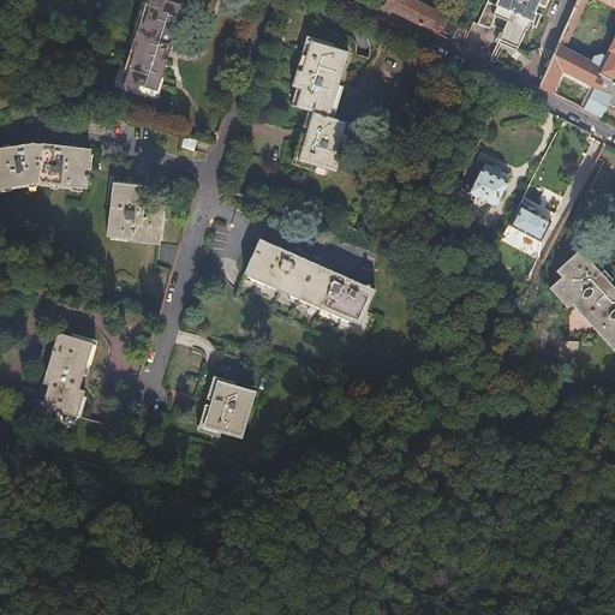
[(137,41),(132,39),(129,49),(133,51),(127,69),(124,82),(123,85),(137,90),(138,85),(153,90),(162,55),(167,40),(168,40),(169,40),(169,39),(169,37),(172,34),(163,30),(165,25),(173,28),(175,28),(178,18),(178,17),(174,17),(178,5),(174,4),(175,0),(174,0),(148,0),(148,5),(144,4),(138,23),(136,29),(138,34),(137,41)]
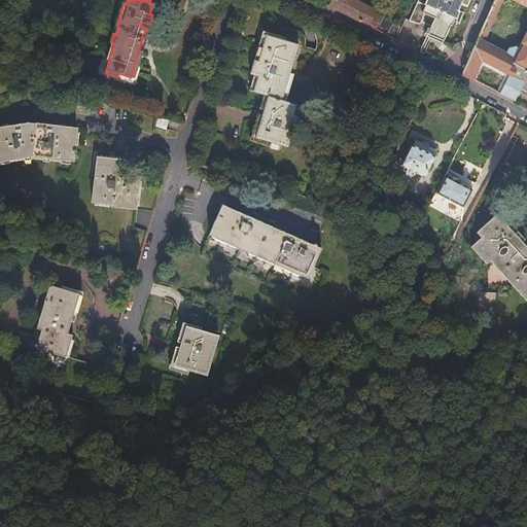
[(120,0),(115,19),(118,20),(124,3),(127,4),(127,0),(120,0)]
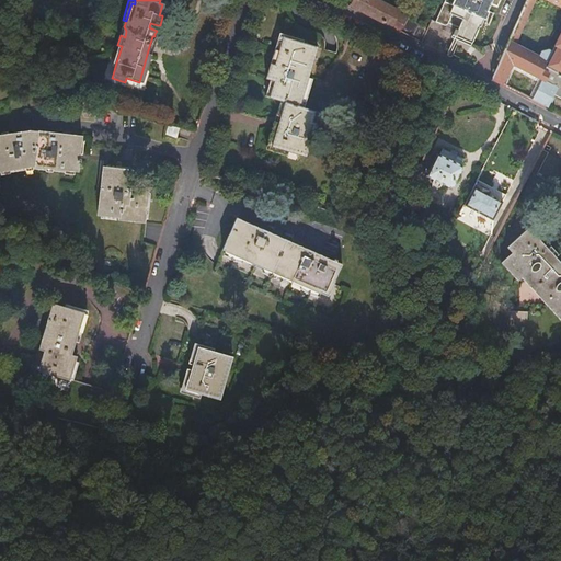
[(170,3),(160,0),(159,3),(162,4),(159,15),(162,15),(162,16),(165,18),(170,3)]
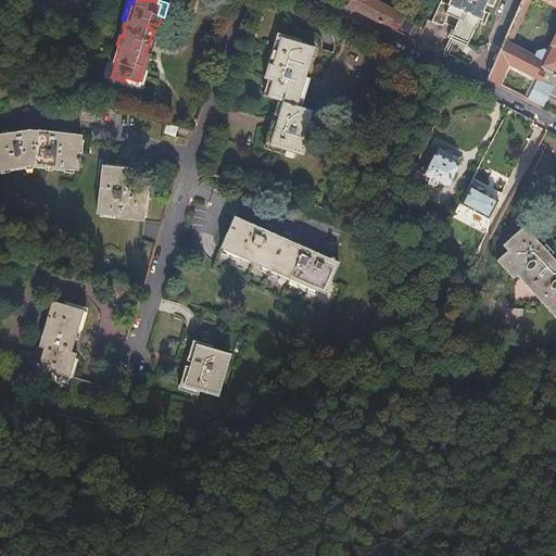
[(351,0),(348,7),(418,43),(425,28),(395,13),(396,12),(374,0),(351,0)]
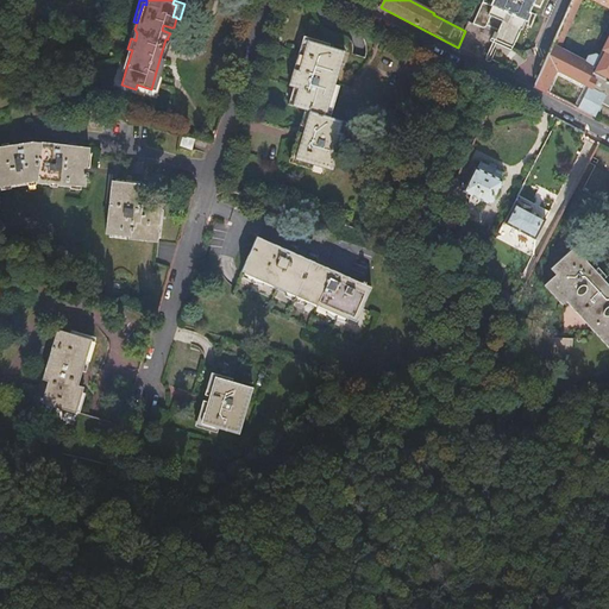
[(485,26),(487,25),(488,24),(489,23),(500,27),(495,39),(512,48),(520,30),(522,30),(534,5),(541,7),(544,0),(483,0),(473,22),(483,26),(484,26),(485,26)]
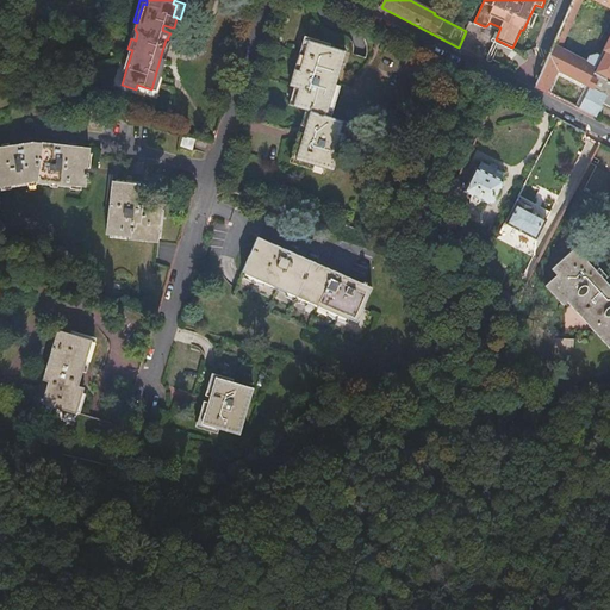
[(609,0),(573,0),(535,86),(546,92),(556,70),(567,75),(586,86),(589,87),(579,109),(586,113),(595,117),(602,104),(609,107),(609,0)]
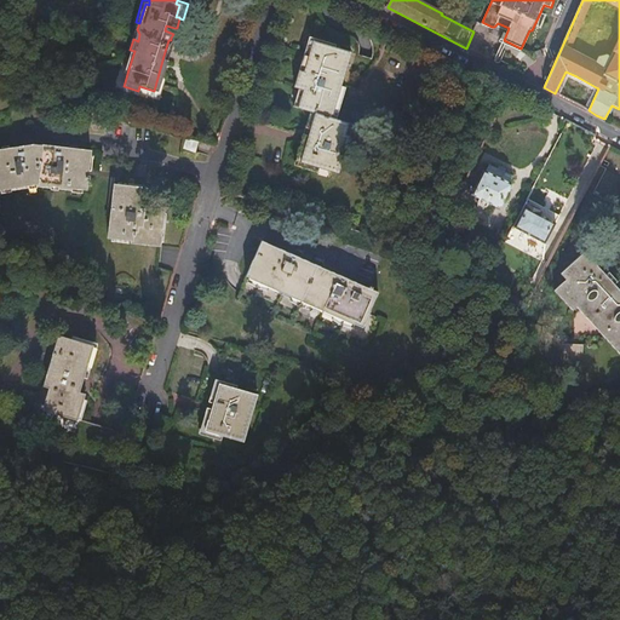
[(331,119),(350,52),(311,41),(298,89),(303,91),(297,109),(314,114),(311,122),(299,162),(338,174),(349,137),(344,135),(345,132),(348,124),(331,119)]
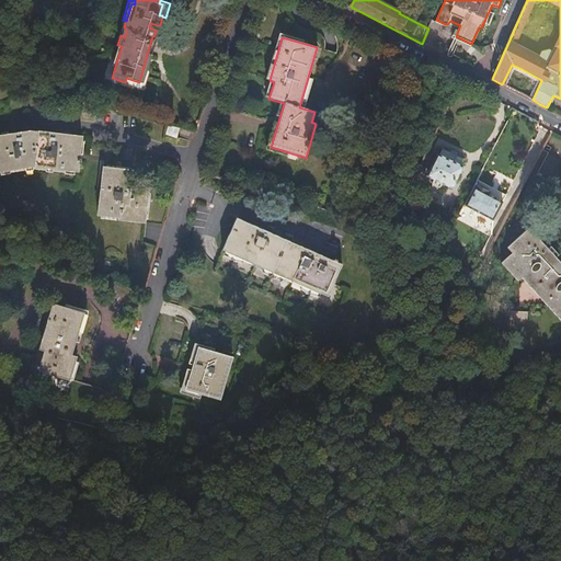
[(122,46),(117,45),(112,61),(116,63),(122,46)]
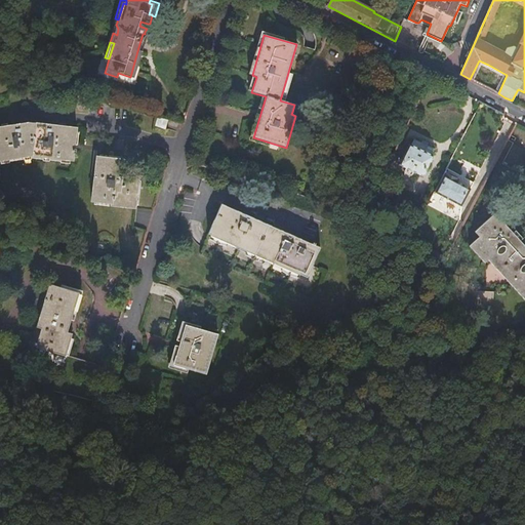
[(505,74),(488,65),(486,68),(503,76),(505,74)]
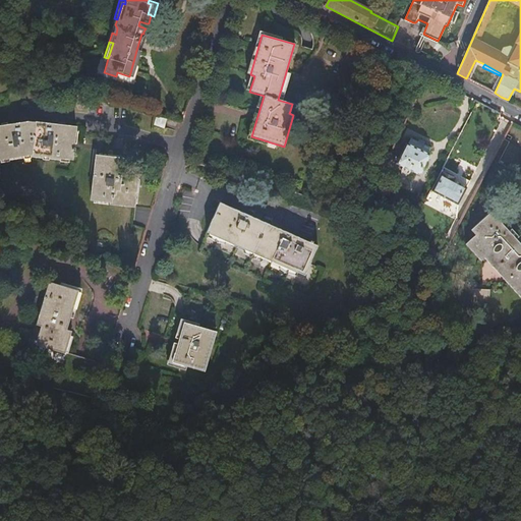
[(500,75),(491,92),(495,93),(503,74),(501,73),(500,75)]
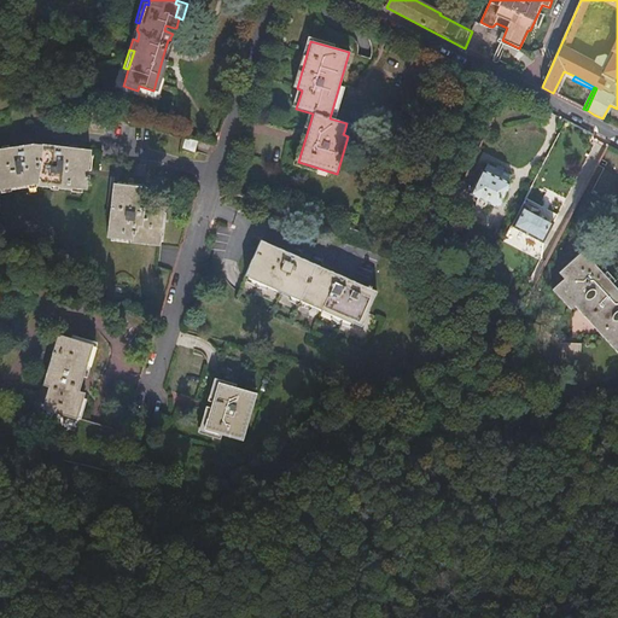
[(193,152),(197,140),(186,136),(182,149),(193,152)]
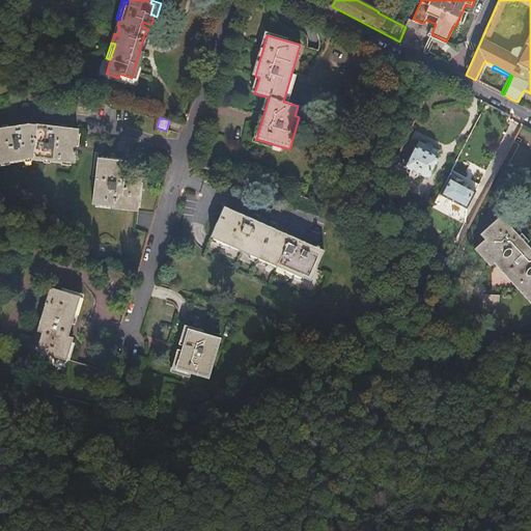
[(0,161),(29,158),(73,163),(74,156),(76,156),(77,150),(74,150),(76,131),(34,126),(34,127),(27,127),(26,126),(0,129),(0,161)]
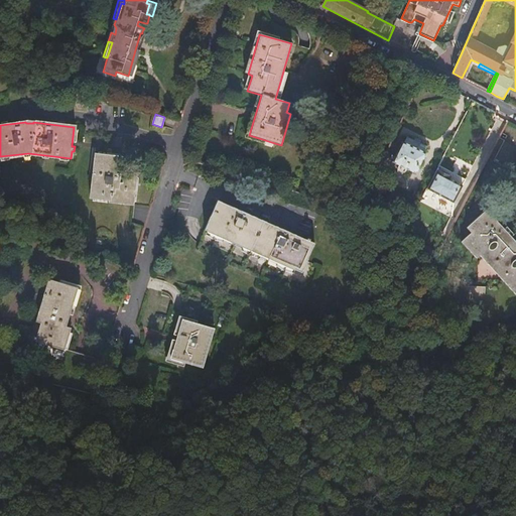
[(425,148),(417,144),(417,143),(418,143),(418,142),(417,142),(417,141),(416,140),(415,140),(414,140),(413,141),(405,137),(402,143),(401,143),(393,157),(390,155),(389,159),(392,160),(391,161),(414,173),(424,153),(423,153),(425,148)]
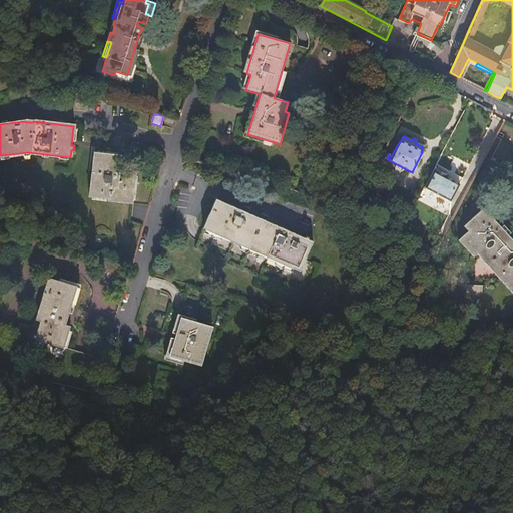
[(97,155),(97,154),(93,154),(88,197),(91,198),(92,197),(107,199),(107,201),(131,204),(132,201),(131,200),(133,176),(135,177),(135,173),(118,171),(120,157),(116,157),(116,158),(97,155)]
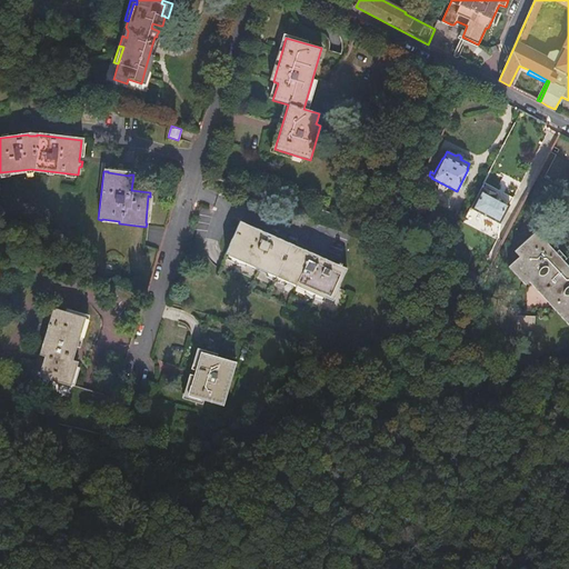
[(425,187),(417,183),(410,198),(416,200),(425,187)]
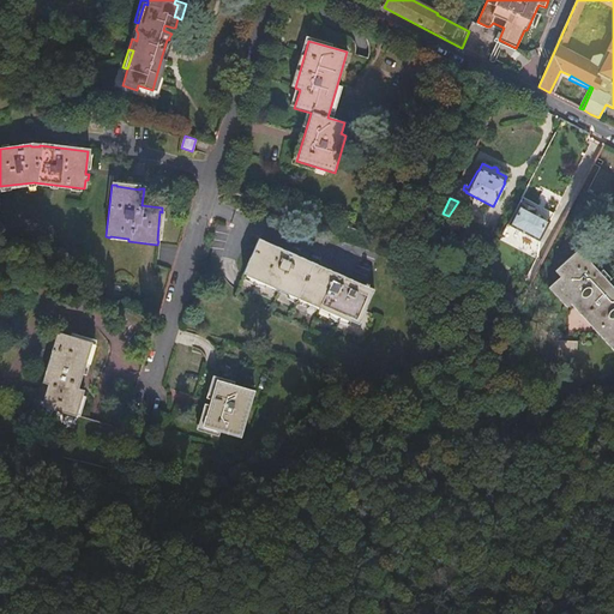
[(534,209),(518,200),(505,224),(537,241),(548,221),(531,212),(534,209)]
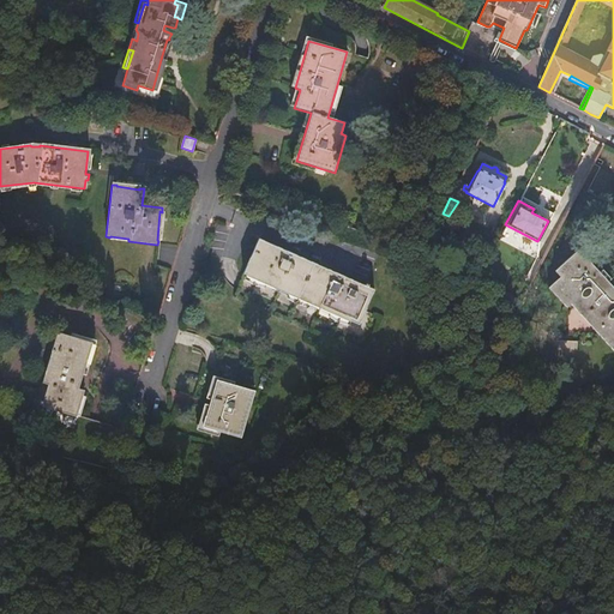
[(355,325),(371,289),(258,240),(242,275),(355,325)]
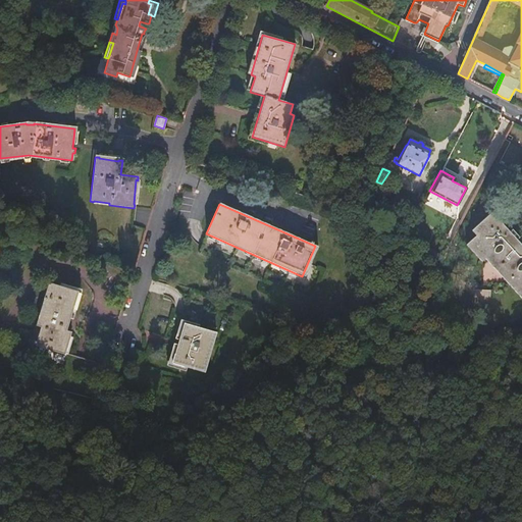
[(521,243),(490,210),(471,228),(476,232),(466,243),(481,259),(484,256),(496,267),(498,264),(509,276),(507,279),(521,296),(521,295),(521,243)]
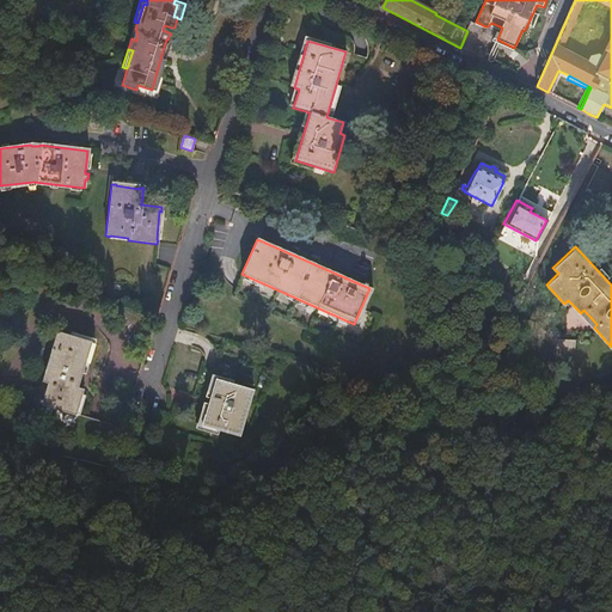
[(519,301),(476,276),(473,281),(478,283),(516,306),(519,301)]
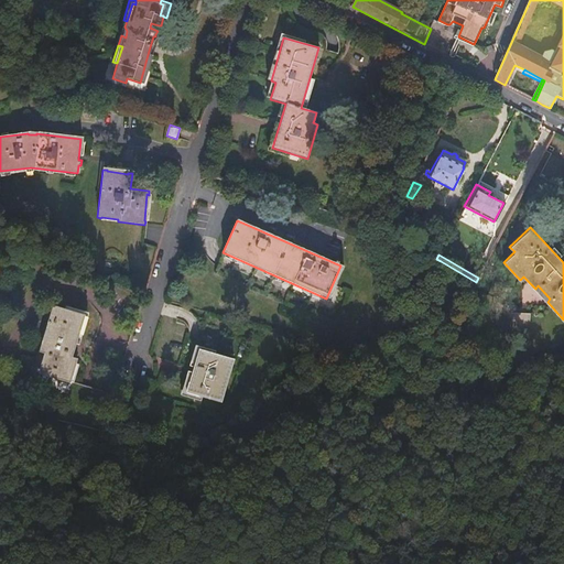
[(434,272),(432,270),(427,269),(423,273),(423,278),(426,281),(431,281),(434,278),(434,272)]
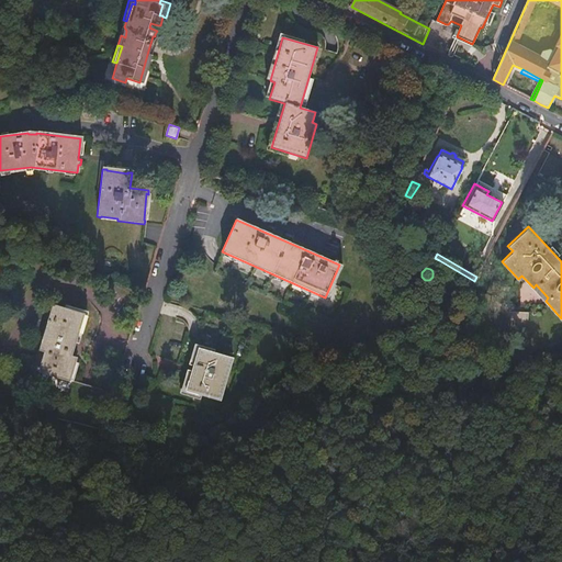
[(534,288),(546,301),(548,298),(536,284),(534,288)]
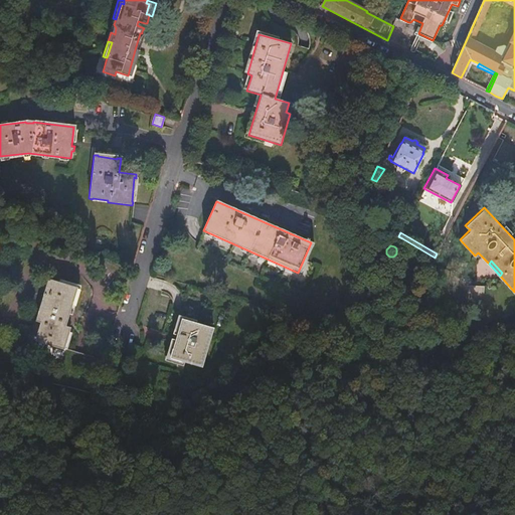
[(66,327),(76,289),(47,282),(36,323),(41,324),(36,343),(64,350),(70,328),(66,327)]
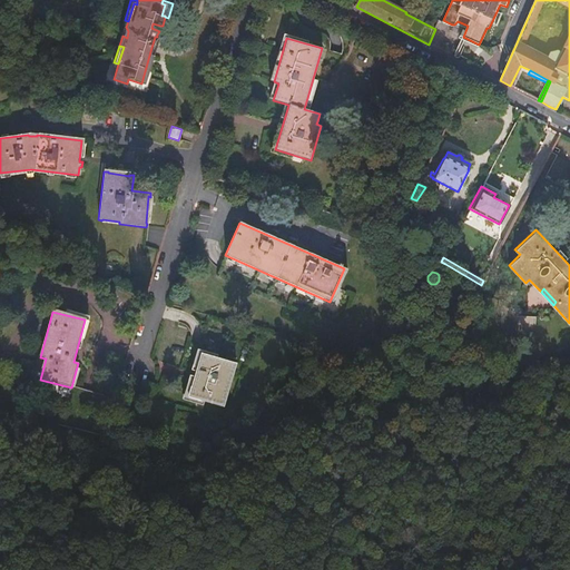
[(222,408),(236,364),(200,353),(186,397),(222,408)]
